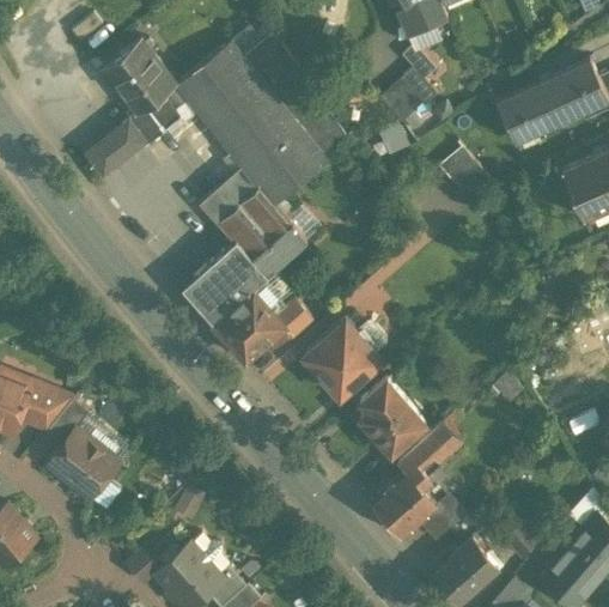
[(443,0),(405,0),(408,6),(401,10),(410,31),(443,17),(437,4),(444,1),(443,0)]
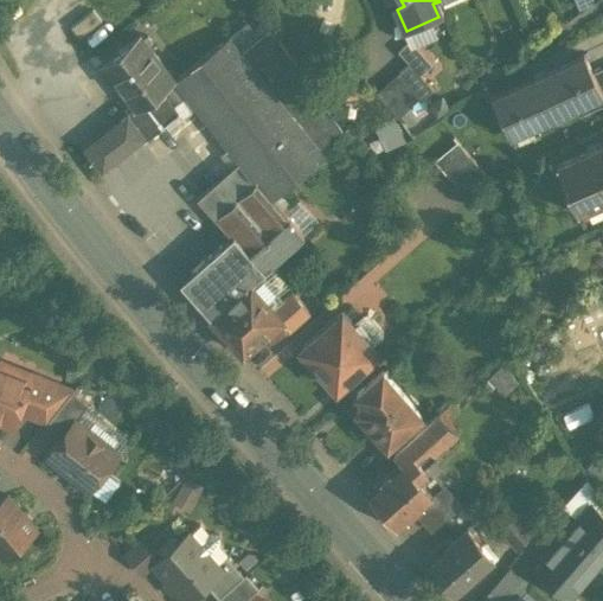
[(142,39),(104,68),(140,113),(164,95),(177,85),(177,84),(151,50),(155,46),(151,40),(146,44),(142,39)]
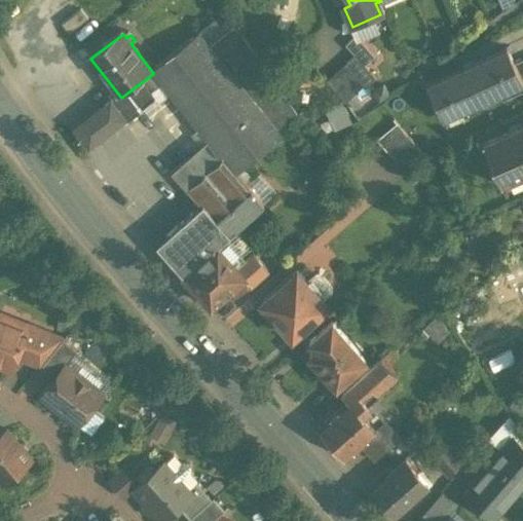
[(153,73),(153,74),(188,117),(236,80),(200,35),(153,73)]
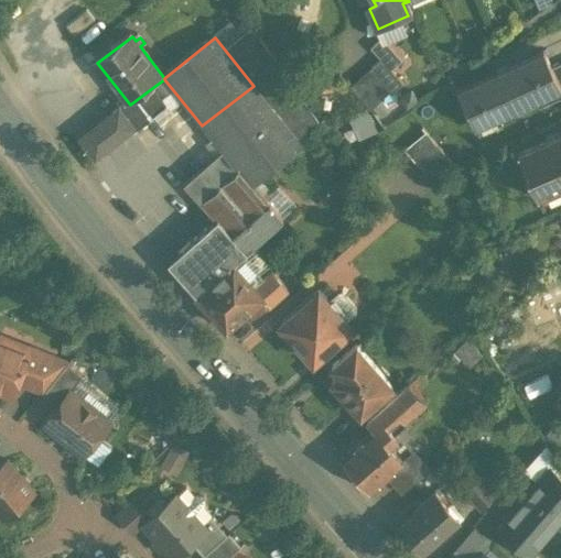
[(405,63),(384,40),(371,51),(381,62),(383,62),(392,73),(405,63)]
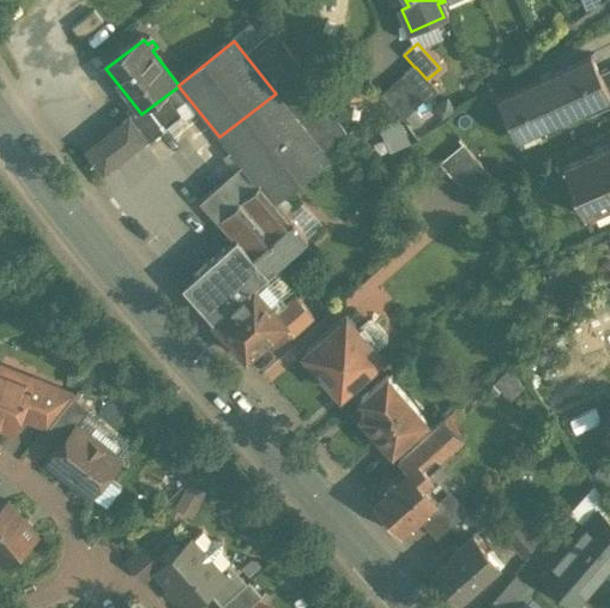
[(592,61),(556,78),(555,77),(542,84),(542,85),(502,103),(501,102),(500,103),(519,145),(520,144),(520,143),(609,103),(609,94),(603,79),(593,60),(592,60),(592,61)]
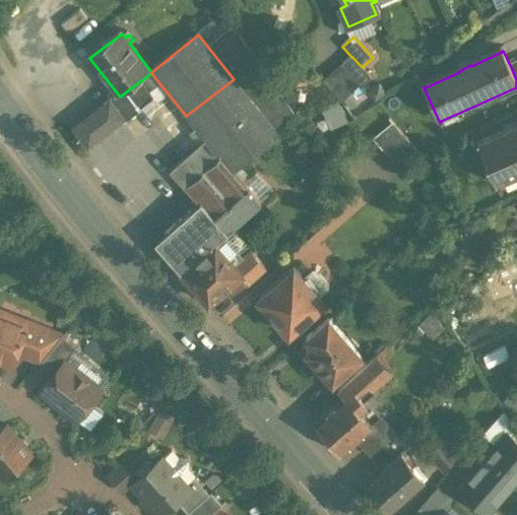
[(362,67),(352,57),(351,57),(341,66),(361,86),(361,87),(363,89),(373,79),(362,67)]
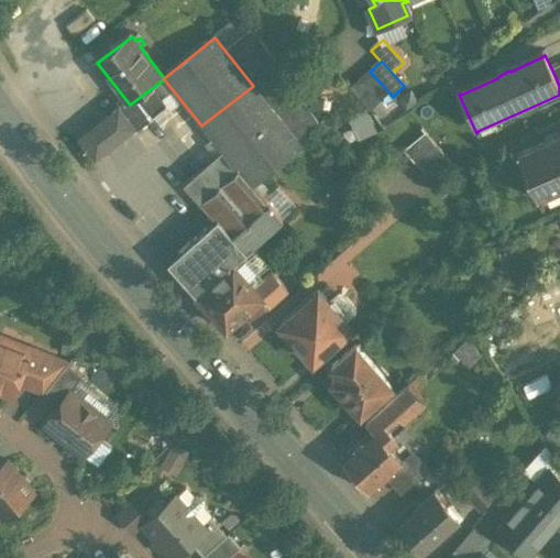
[(313,65),(292,84),(299,96),(322,75),(313,65)]
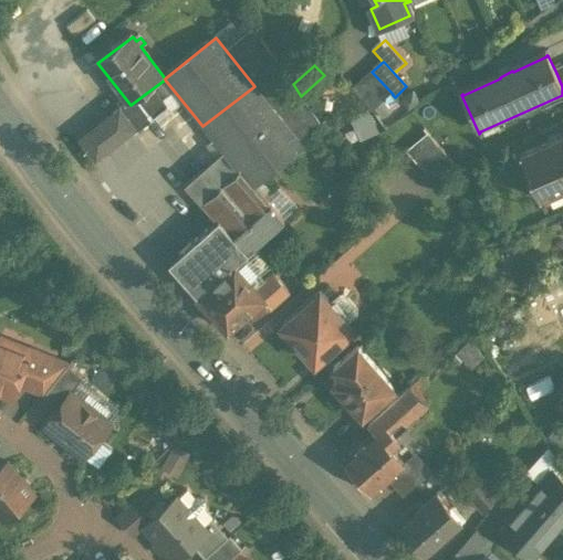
[(393,94),(372,72),(363,81),(384,104),(393,95),(393,94)]
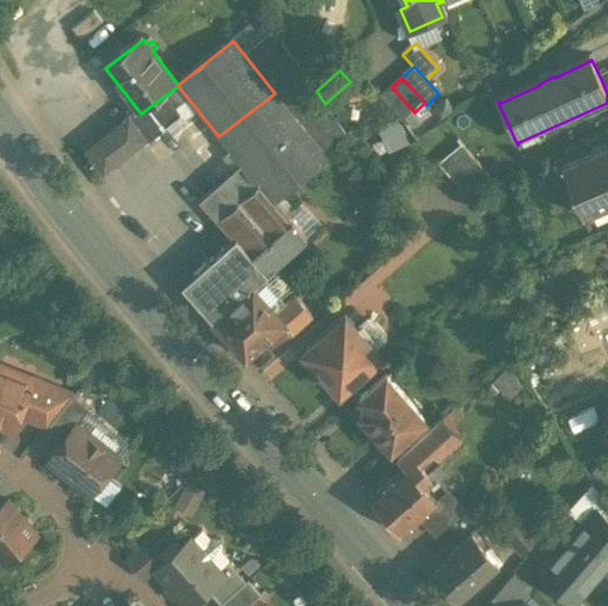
[(415,112),(392,87),(381,97),(404,122),(415,112)]
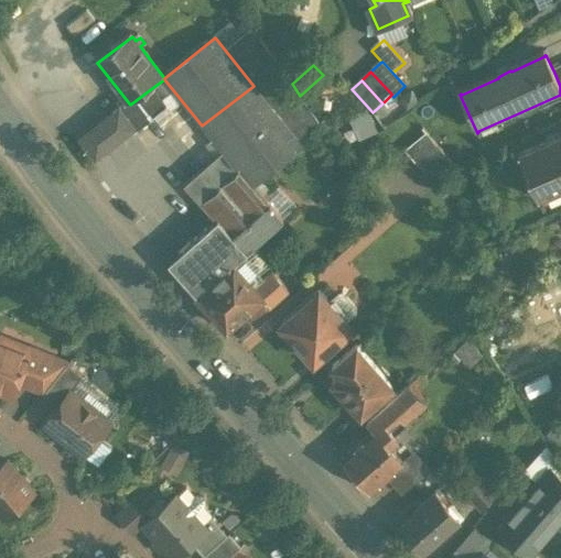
[(254,86),(202,126),(225,154),(240,173),(241,173),(256,188),(305,150),(254,86)]
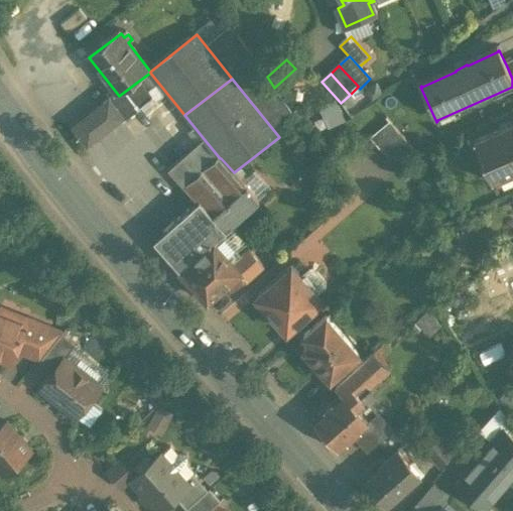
[(119,96),(100,111),(113,128),(123,120),(125,122),(154,100),(139,81),(119,96)]
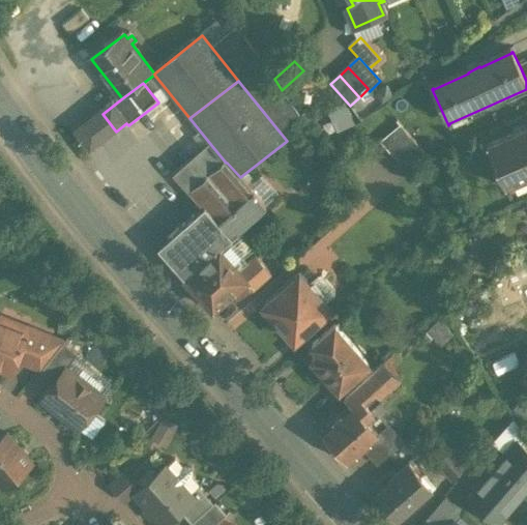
[(432,163),(403,128),(382,146),(411,180),(432,163)]
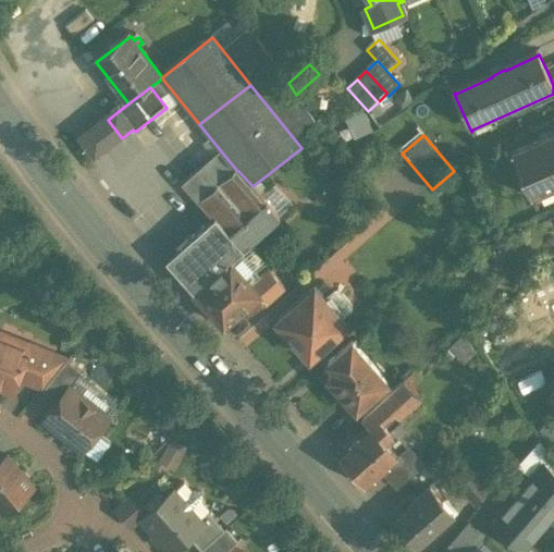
[(553,137),(513,156),(533,201),(540,198),(539,195),(553,188),(553,137)]
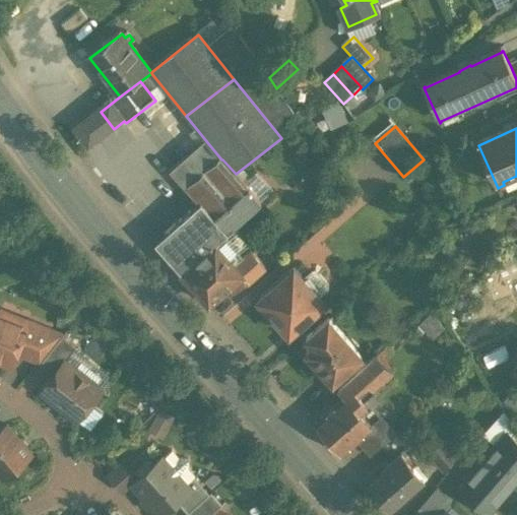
[(221,159),(207,142),(172,174),(201,206),(190,215),(216,246),(217,246),(234,232),(263,205),(247,187),(251,184),(246,179),(243,182),(236,174),(222,159),(221,159)]
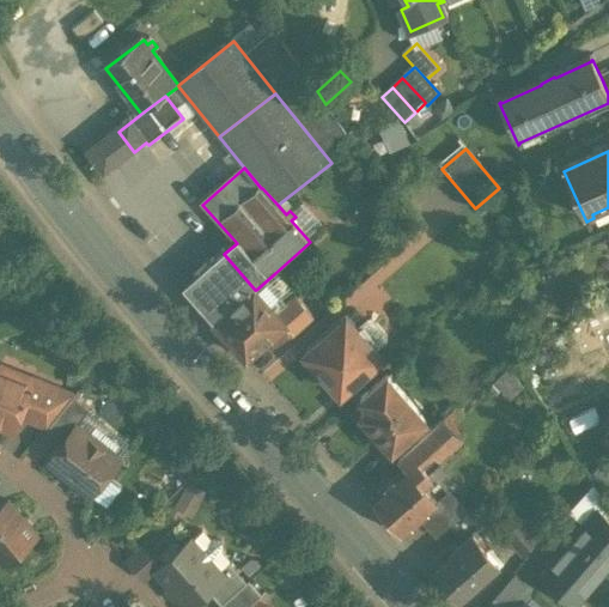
[(255,290),(224,254),(184,290),(215,325),(255,290)]
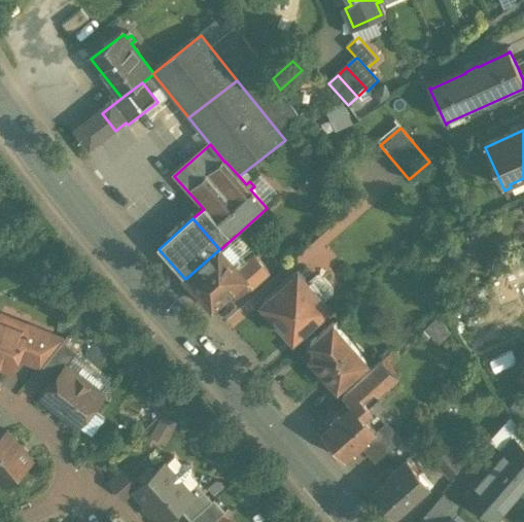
[(237,235),(220,249),(233,264),(249,248),(237,235)]
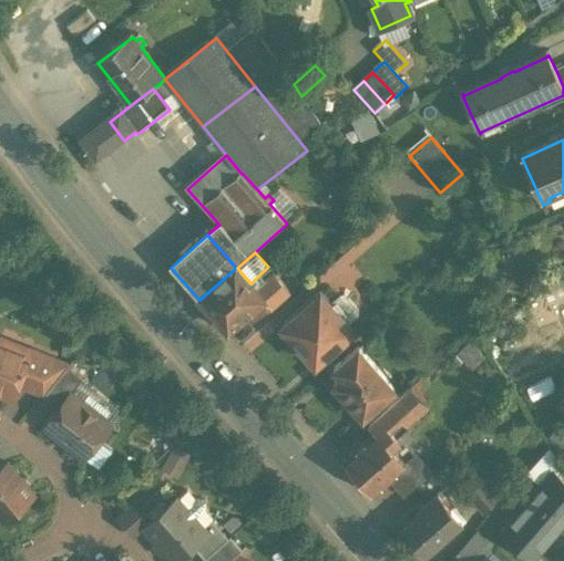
[(236,268),(200,300),(229,334),(247,320),(266,303),(267,302),(258,291),(250,283),(237,268),(236,268)]
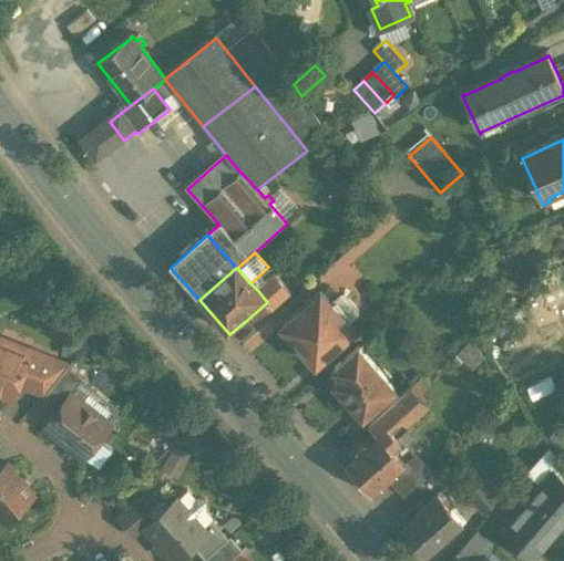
[(276,276),(258,291),(267,302),(266,303),(272,309),(272,310),(272,311),(291,293),(276,276)]
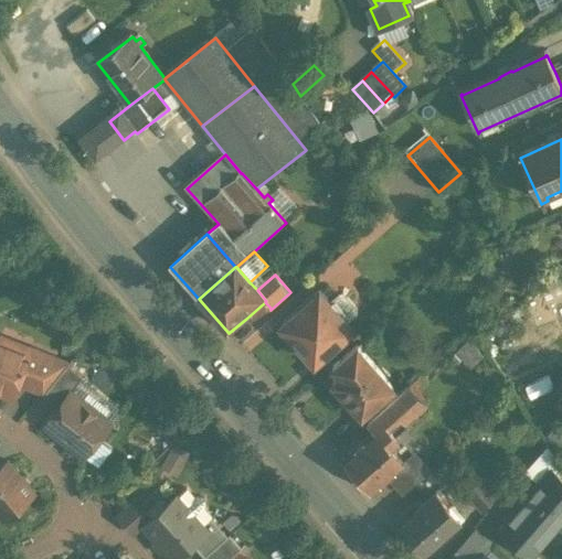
[(321,296),(284,329),(300,346),(299,353),(303,359),(308,363),(315,364),(316,365),(328,355),(342,343),(341,342),(353,332),(321,296)]
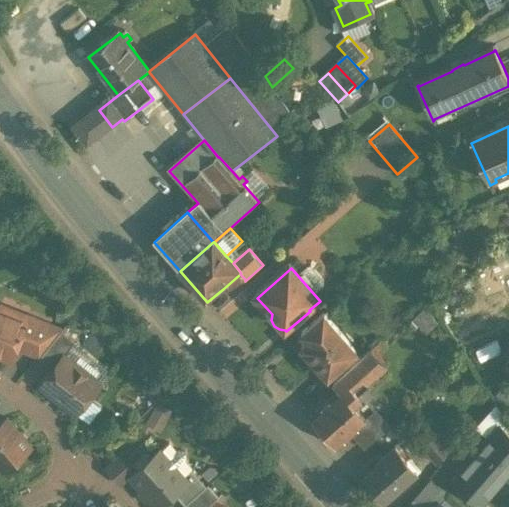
[(240,274),(223,289),(228,295),(245,280),(245,279),(240,274)]
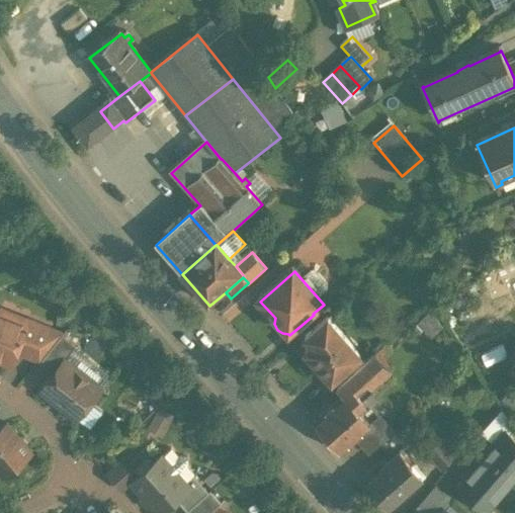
[(11,320),(0,315),(0,361),(14,367),(19,355),(28,332),(25,331),(14,326),(11,320)]
